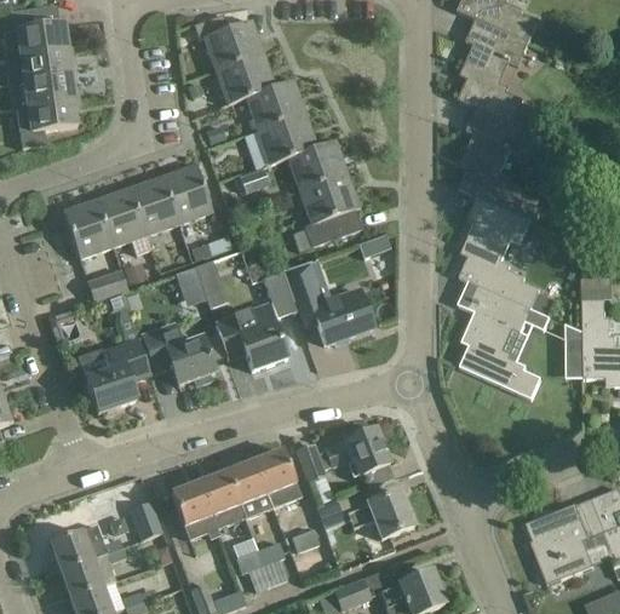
[(460,0),(457,10),(475,17),(529,40),(538,21),(521,13),(523,9),(506,1),(506,0),(460,0)]
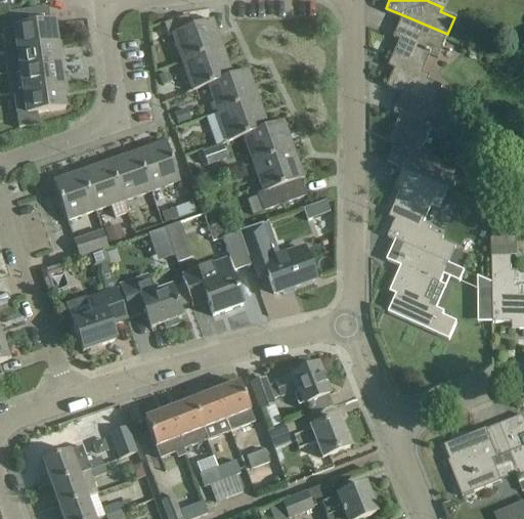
[(5,49),(61,41),(60,36),(55,36),(53,19),(25,24),(20,5),(8,9),(11,26),(2,27),(5,49)]
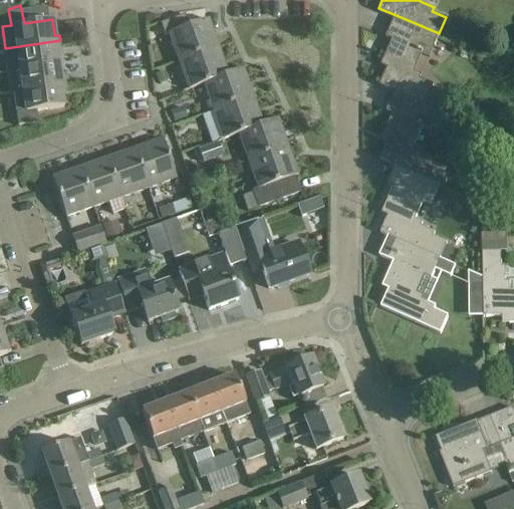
[(169,31),(179,58),(213,46),(218,44),(214,33),(210,35),(204,18),(208,17),(208,16),(188,23),(184,11),(160,20),(164,32),(169,31)]
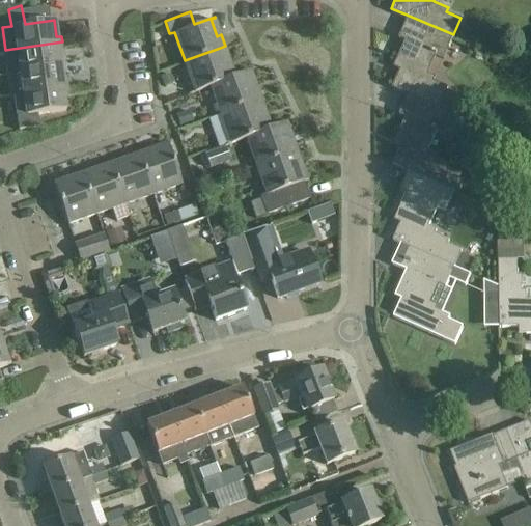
[(453,34),(407,15),(398,34),(404,37),(396,57),(404,61),(401,66),(399,66),(392,84),(408,91),(454,110),(462,93),(447,87),(448,84),(434,77),(436,74),(428,70),(437,51),(444,55),(453,34)]
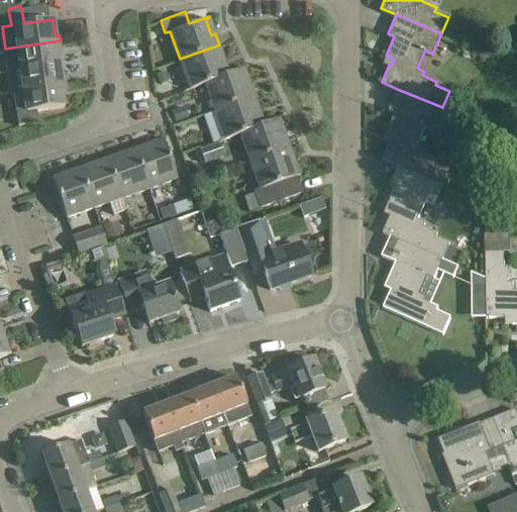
[(61,40),(5,48),(8,69),(59,62),(56,46),(62,45),(61,40)]
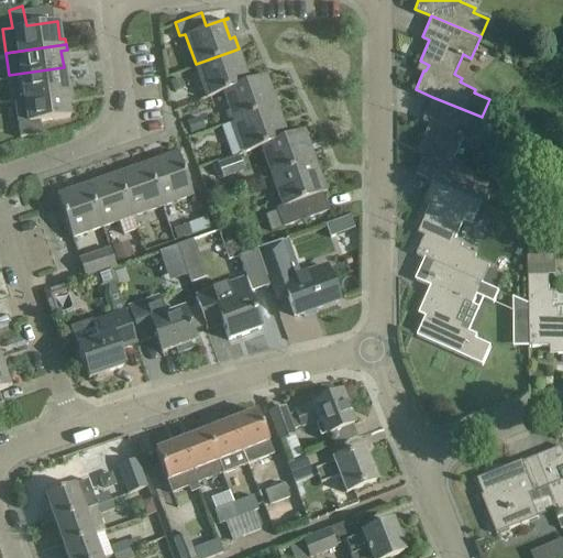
[(233,51),(196,64),(206,95),(223,88),(250,78),(249,77),(245,67),(240,69),(233,51)]
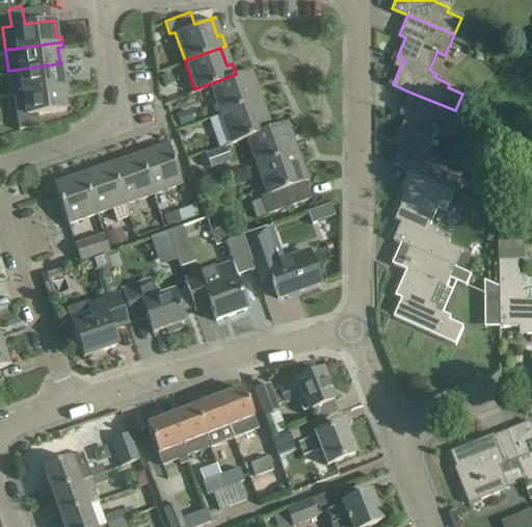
[(11,93),(14,93),(69,84),(68,79),(62,80),(60,63),(8,71),(11,93)]
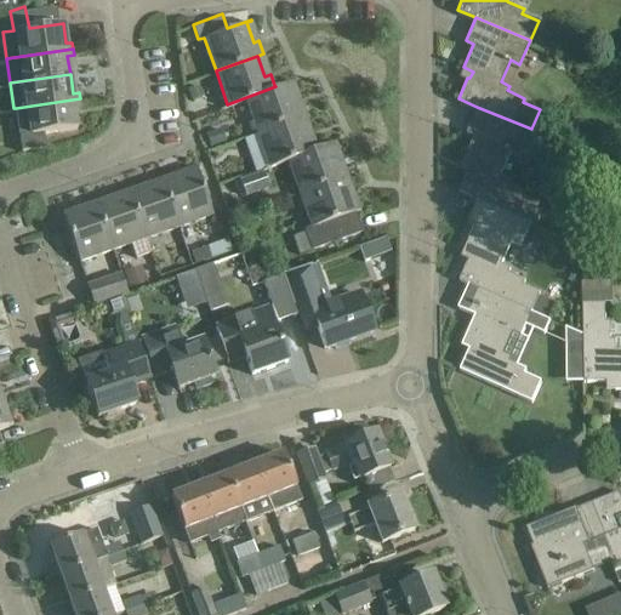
[(257,131),(300,117),(306,114),(301,101),(295,103),(288,83),(294,80),(292,79),(274,85),(275,86),(246,97),(257,131)]
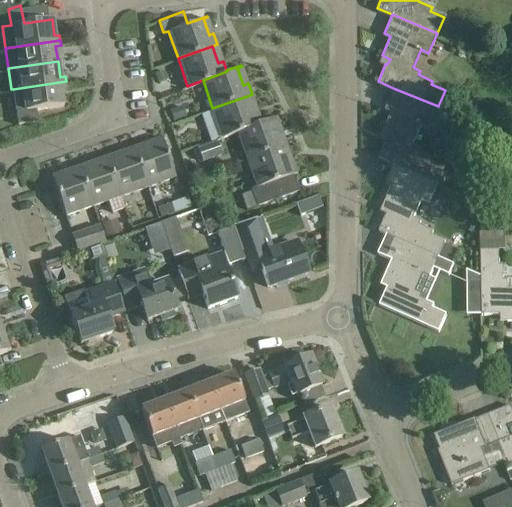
[(66,81),(13,89),(18,122),(38,119),(36,107),(64,103),(61,87),(66,86),(66,81)]
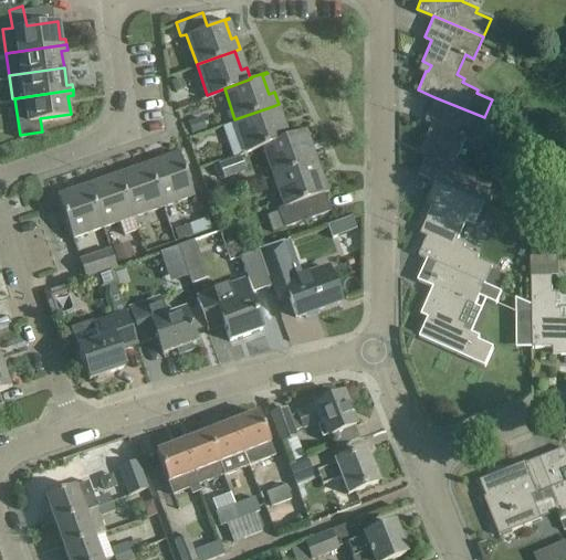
[(418,171),(436,179),(484,200),(493,181),(478,175),(479,170),(463,164),(465,159),(457,156),(465,136),(474,139),(484,117),(435,97),(426,118),(432,120),(422,141),(431,146),(429,152),(427,151),(418,171)]
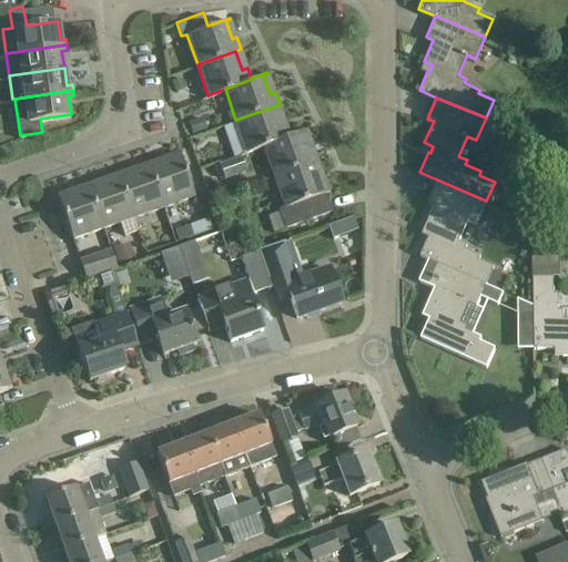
[(281,124),(274,106),(235,120),(246,150),(251,149),(263,144),(290,134),(290,133),(286,123),(281,124)]
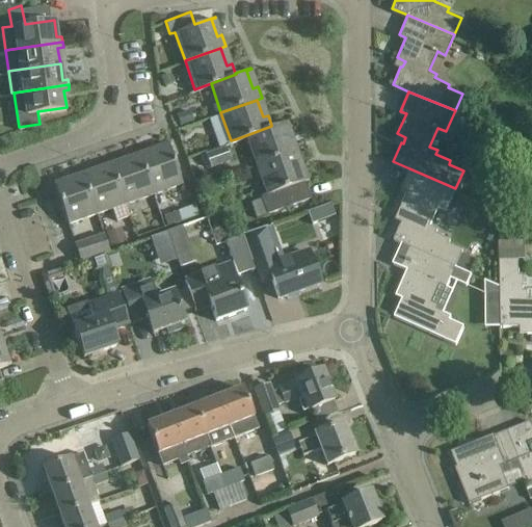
[(271,126),(246,135),(257,164),(293,151),(297,150),(294,138),(289,140),(283,123),(288,121),(287,120),(271,125),(271,126)]
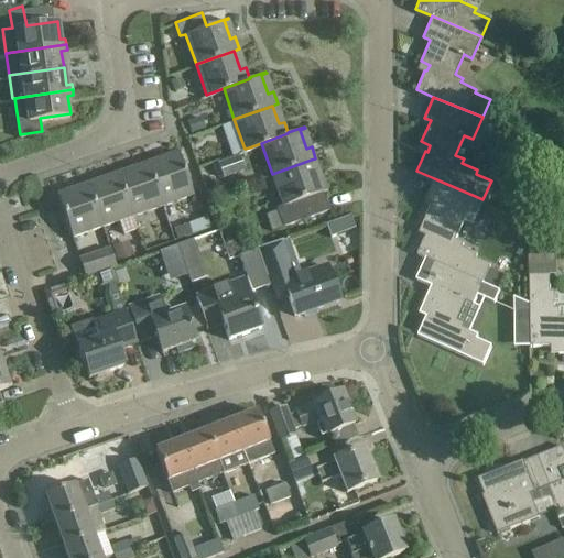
[(148,160),(163,203),(193,193),(177,149),(166,153),(169,157),(150,164),(148,160)]
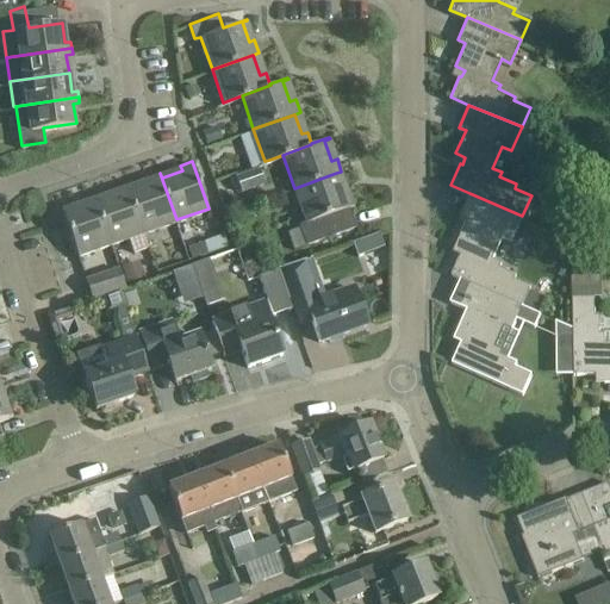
[(605,162),(578,161),(576,192),(603,194),(605,162)]
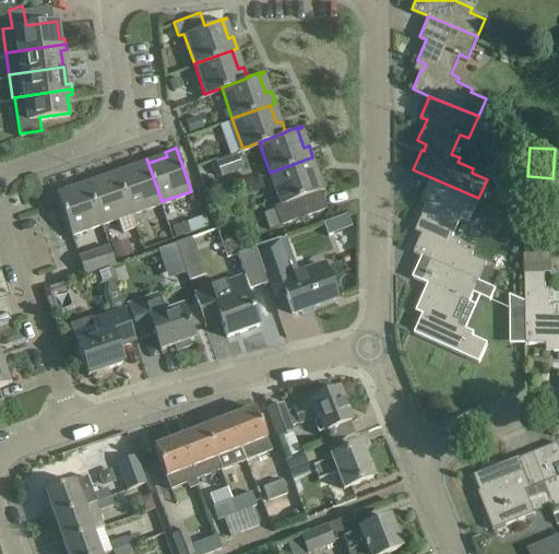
[(242,166),(237,152),(216,160),(221,174),(242,166)]
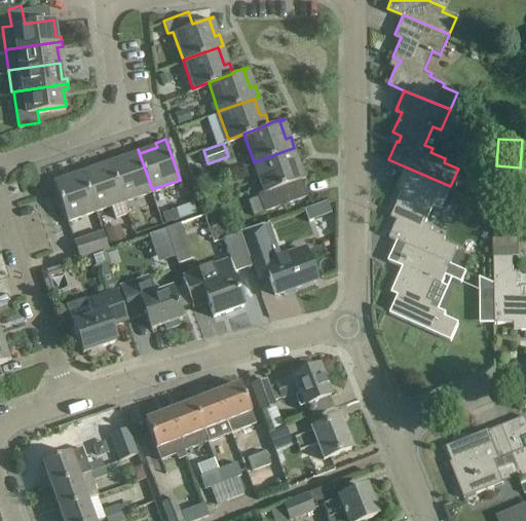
[(110,158),(123,199),(152,189),(138,149),(127,152),(128,157),(112,163),(110,158)]
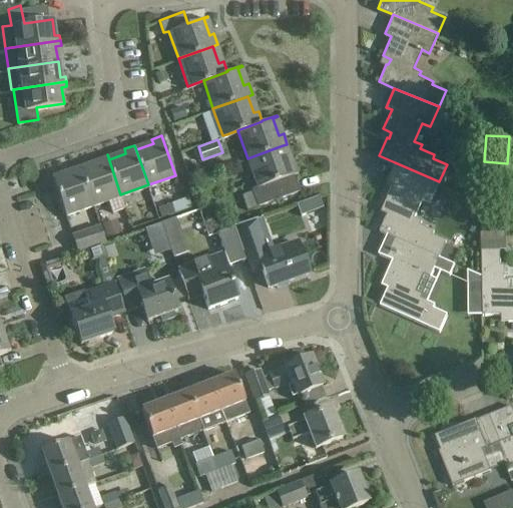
[(283,145),(247,158),(257,184),(250,186),(257,203),(300,188),(294,172),(297,171),(293,161),(289,162),(283,145)]
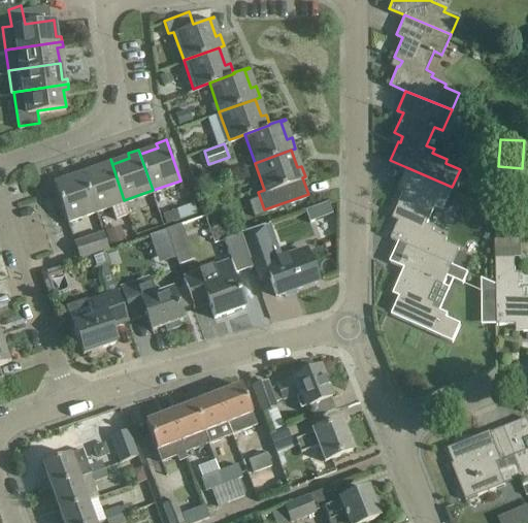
[(83,169),(96,209),(124,200),(110,159),(100,163),(101,167),(85,173),(83,169)]
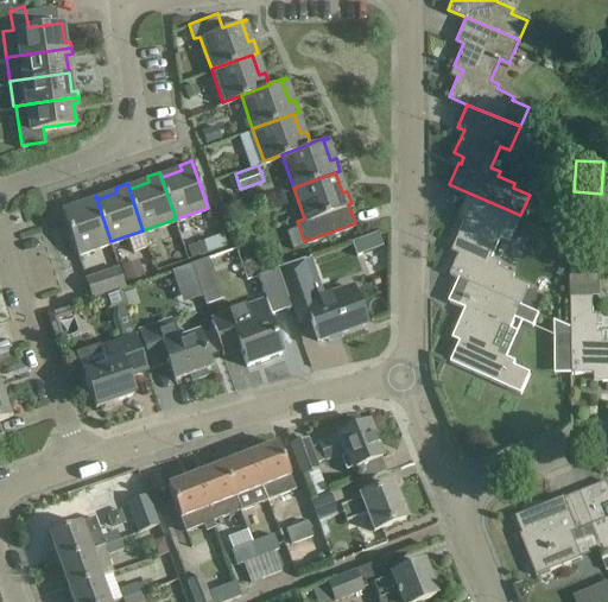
[(460,251),(450,271),(468,279),(494,291),(521,303),(530,282),(513,274),(515,270),(499,263),(501,259),(492,254),(501,233),(511,238),(520,215),(468,192),(457,214),(466,217),(455,240),(464,245),(461,252),(460,251)]
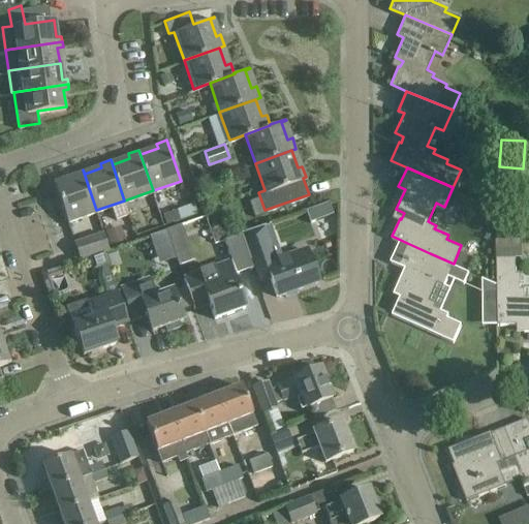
[(68,220),(96,210),(83,170),(72,173),(73,178),(56,184),(55,179),(54,179),(69,226),(70,225),(69,225),(68,220)]
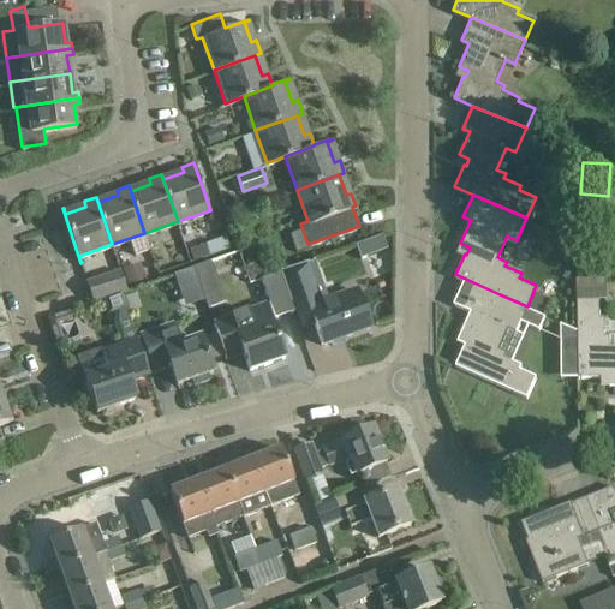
[(381,233),(354,243),(359,256),(386,246),(381,233)]
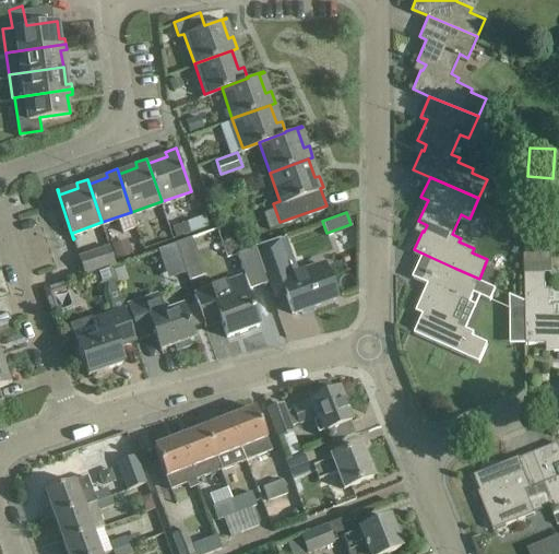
[(186,219),(173,224),(176,234),(190,230),(186,219)]
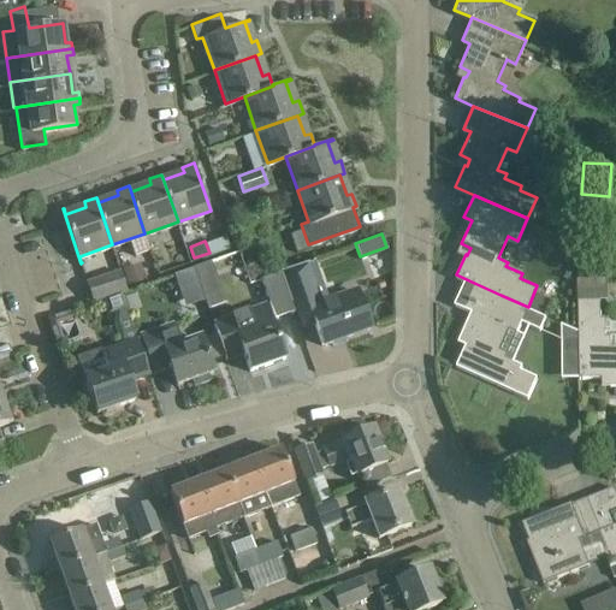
[(211,259),(194,265),(208,306),(225,300),(211,259)]
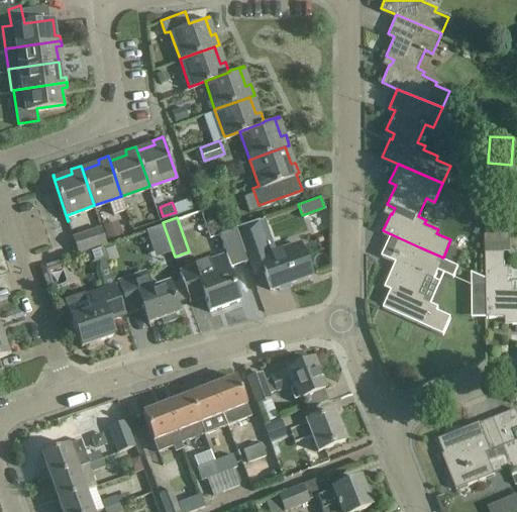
[(260,218),(259,217),(235,225),(235,226),(244,251),(245,251),(244,248),(254,245),(270,287),(311,272),(300,241),(271,252),(267,239),(259,242),(251,221),(257,219),(260,218)]
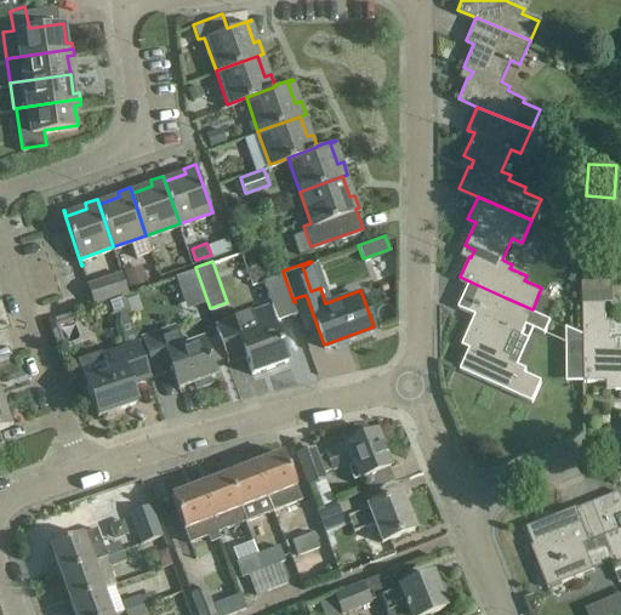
[(142,266),(124,272),(129,285),(147,279),(142,266)]
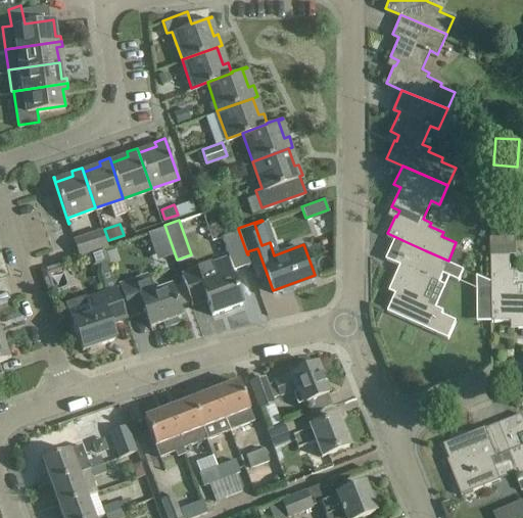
[(88,250),(102,245),(107,243),(102,228),(74,238),(79,253),(88,250)]
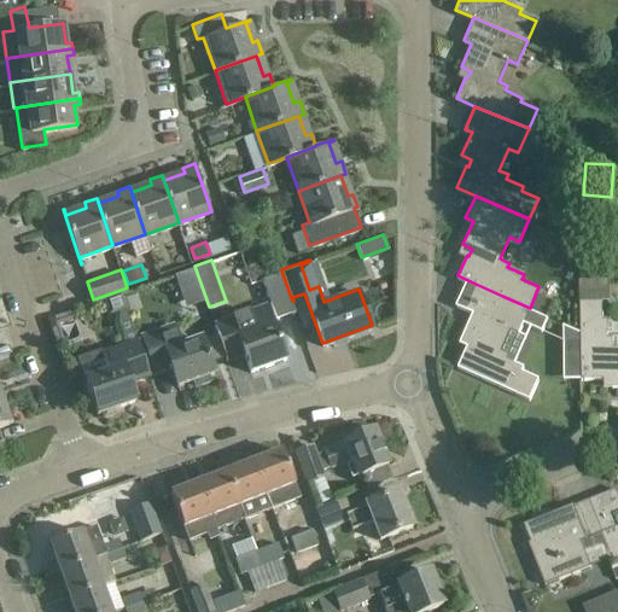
[(281,270),(262,278),(277,316),(296,309),(292,301),(281,270)]
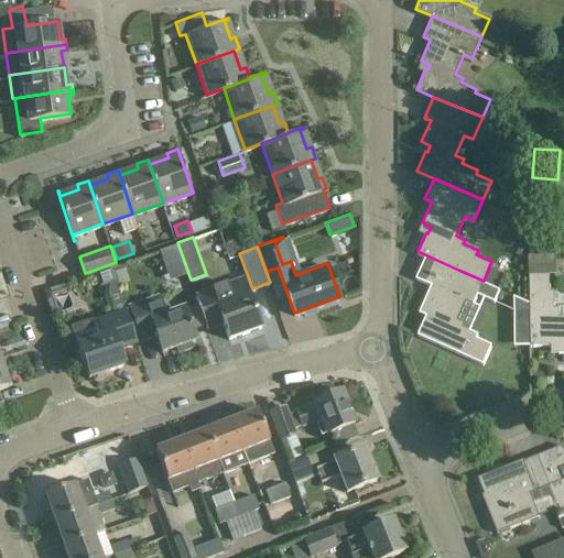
[(556,270),(556,252),(529,253),(530,307),(531,343),(551,342),(551,341),(559,341),(559,350),(563,350),(563,314),(560,314),(560,305),(555,305),(554,288),(550,288),(550,272),(549,272),(549,271),(556,270)]
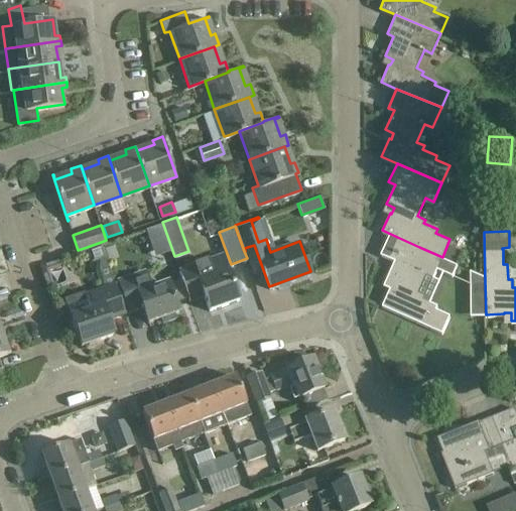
[(391,287),(383,304),(442,331),(449,312),(436,307),(438,303),(424,297),(426,293),(418,290),(426,272),(433,275),(437,267),(453,274),(458,263),(442,257),(419,247),(397,237),(389,256),(395,259),(387,278),(395,281),(392,287),(391,287)]
